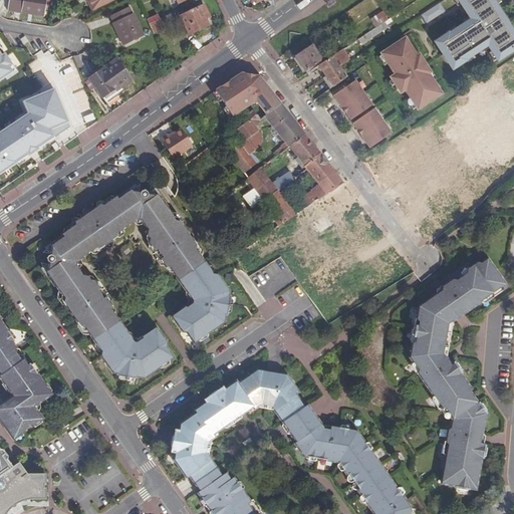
[(46,0),(10,0),(9,10),(45,16),(46,0)]
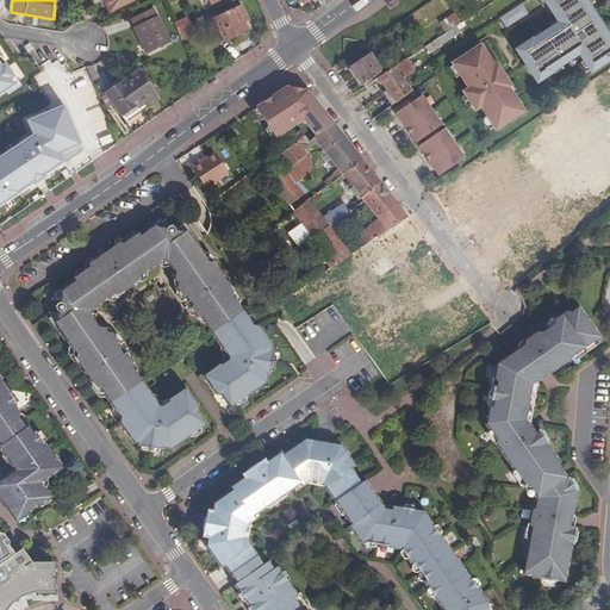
[(103,0),(109,11),(132,0),(103,0)]
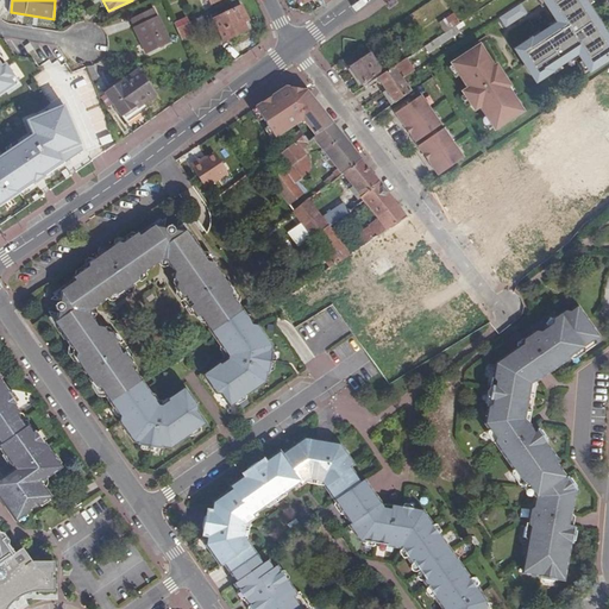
[(539,0),(552,22),(510,48),(532,83),(576,57),(585,74),(608,60),(608,39),(584,0),(539,0)]
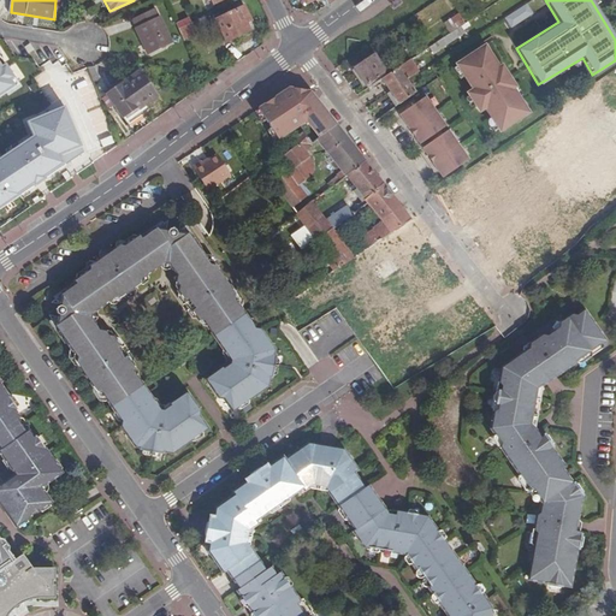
[(246,6),(215,21),(226,42),(250,30),(247,23),(252,19),(246,6)]
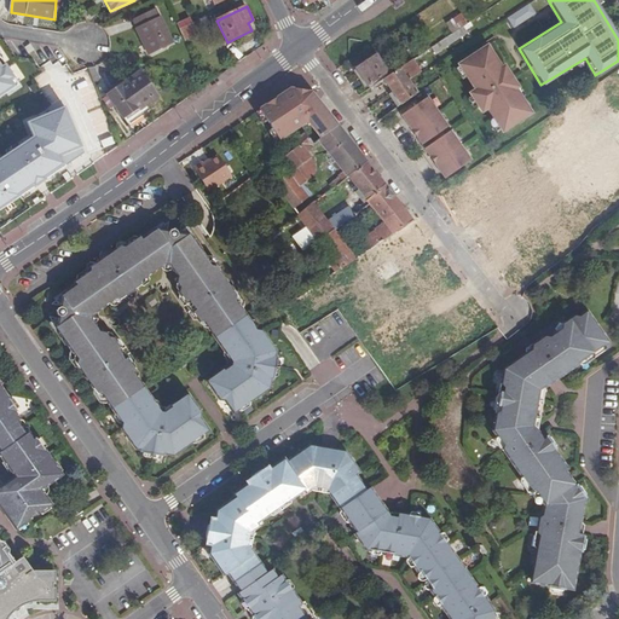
[(156,7),(132,18),(150,53),(173,42),(156,7)]
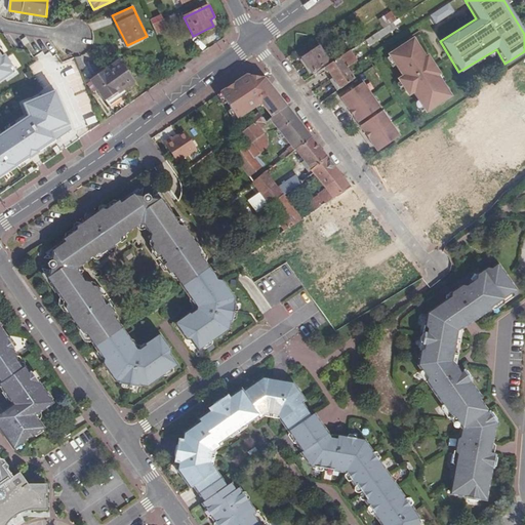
[(378,21),(384,29),(396,19),(392,12),(378,21)]
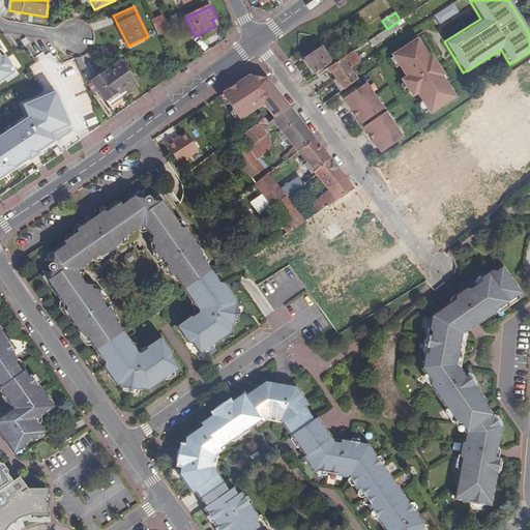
[(169,28),(165,19),(153,24),(157,34),(169,28)]
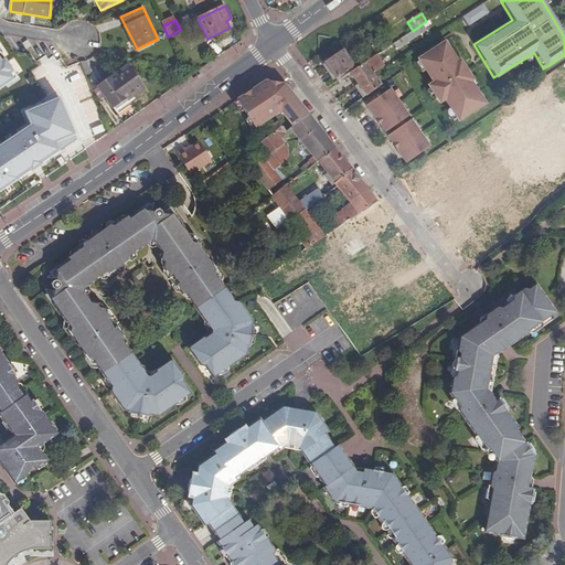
[(456,121),(486,104),(447,38),(415,56),(429,81),(425,83),(437,104),(444,100),(456,121)]
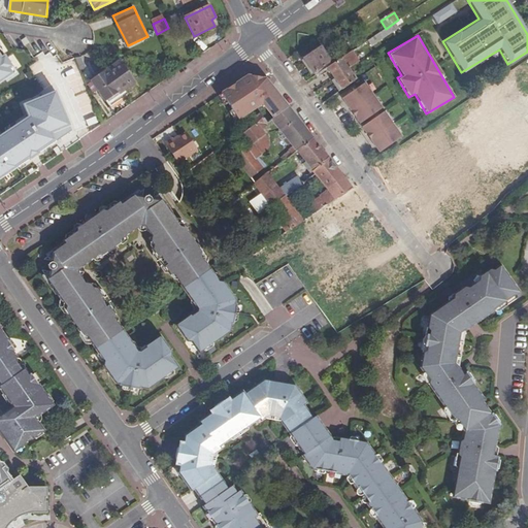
[(321,46),(302,59),(312,74),(331,61),(321,46)]
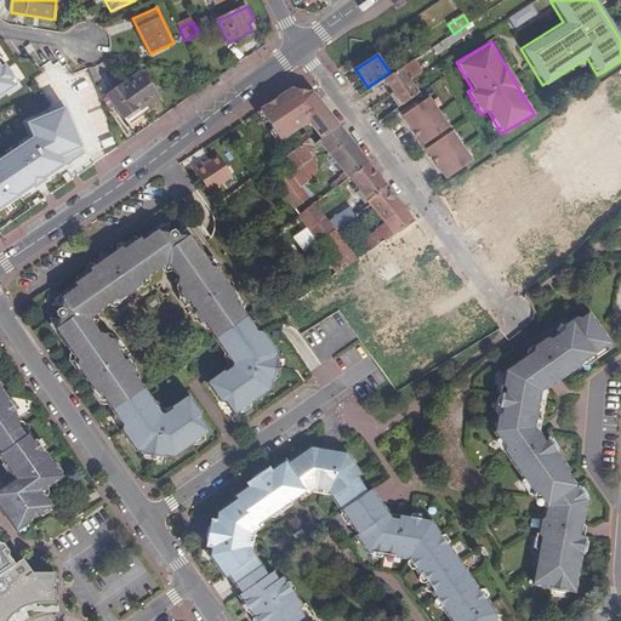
[(383,80),(393,93),(410,83),(423,74),(414,60),(383,80)]
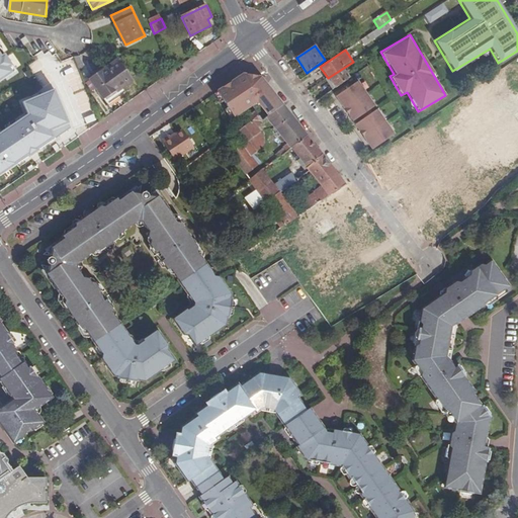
[(116,60),(89,79),(106,103),(123,92),(119,87),(131,80),(116,60)]
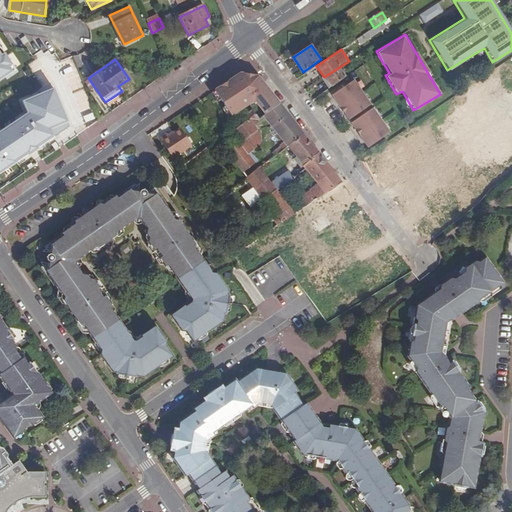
[(250,67),(239,74),(245,82),(249,79),(254,84),(260,80),(250,67)]
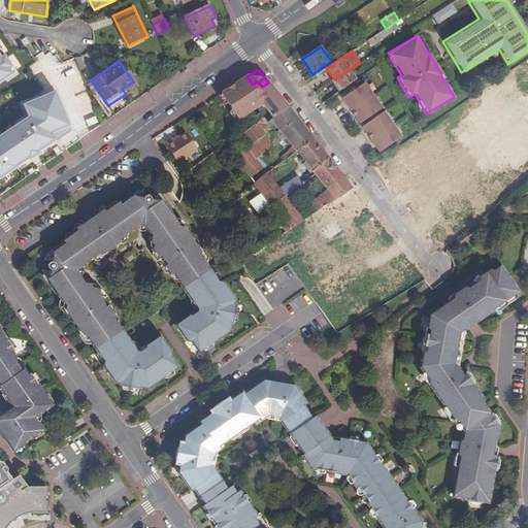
[(334,79),(341,91),(356,80),(349,70),(334,79)]
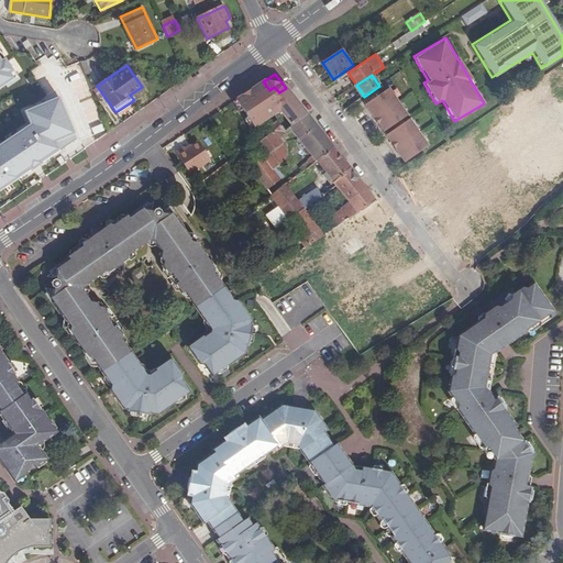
[(379,86),(364,97),(376,112),(389,103),(386,98),(395,92),(392,88),(399,83),(396,78),(382,88),(379,86)]
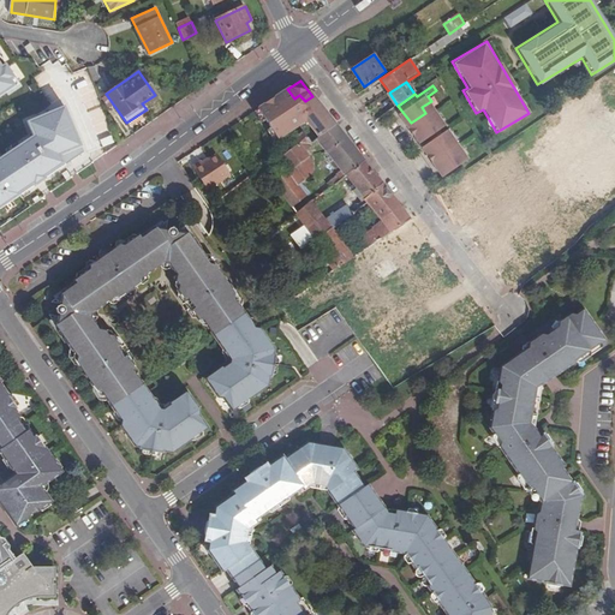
[(285,106),(294,99),(287,89),(260,107),(262,111),(269,120),(264,125),(273,136),(279,130),(286,138),(291,144),(294,141),(303,135),(302,132),(304,131),(285,106)]
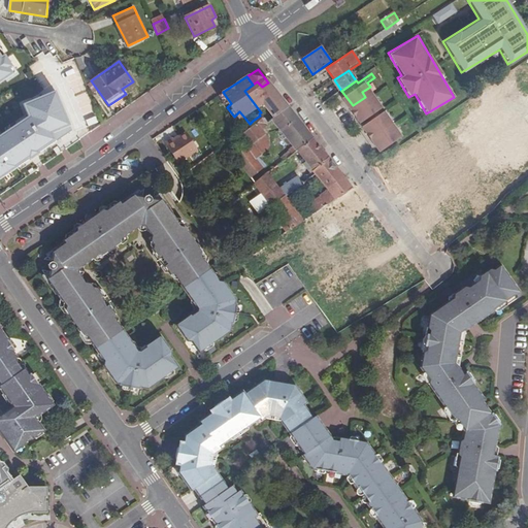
[(394,86),(384,93),(388,99),(399,92),(394,86)]
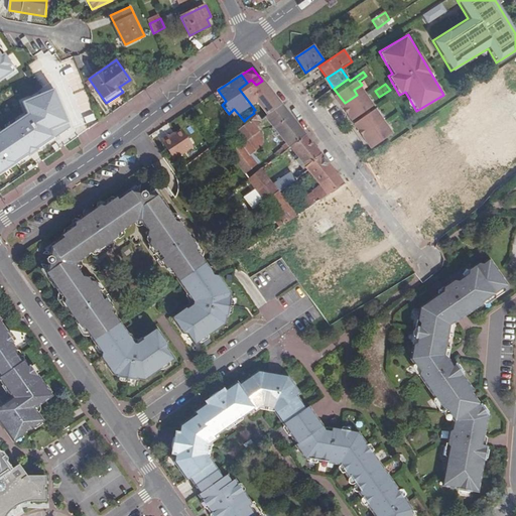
[(28,114),(0,132),(0,175),(72,127),(54,90),(24,102),(28,114)]
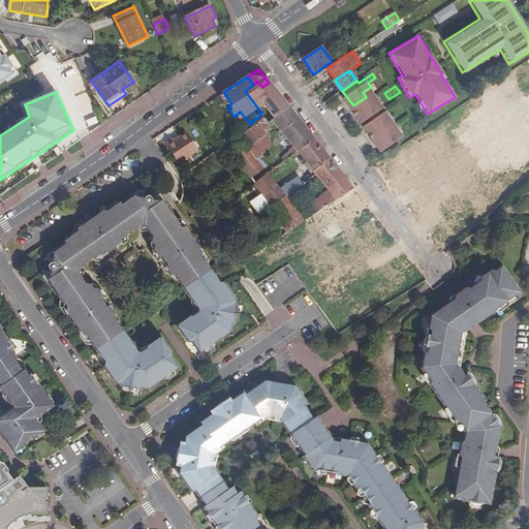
[(288,107),(281,98),(261,113),(259,114),(260,116),(267,123),(271,120),(288,107)]
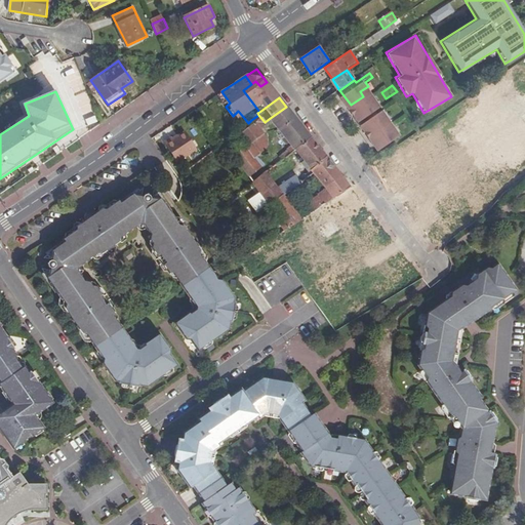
[(398,103),(377,116),(394,139),(414,126),(398,103)]
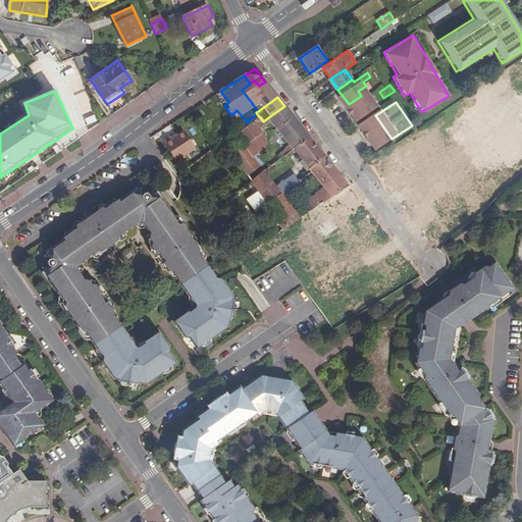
[(310,138),(284,106),(267,118),(290,146),(277,155),(280,159),(293,150),(310,138)]
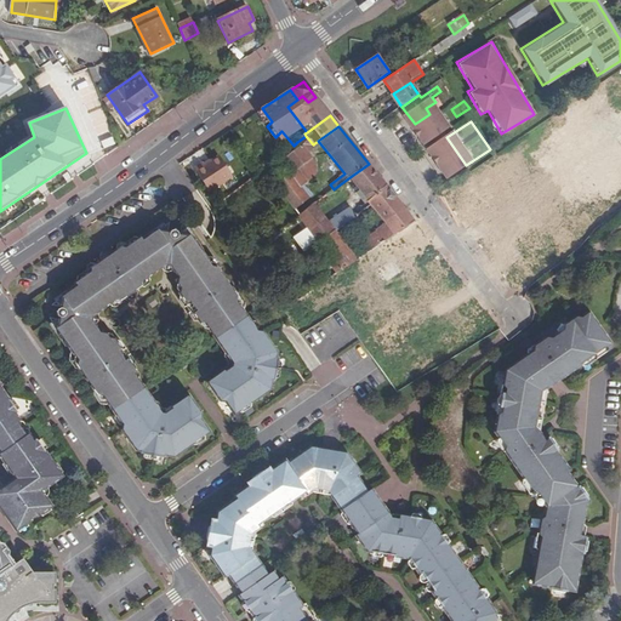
[(281,131),(275,137),(281,146),(289,140),(281,131)]
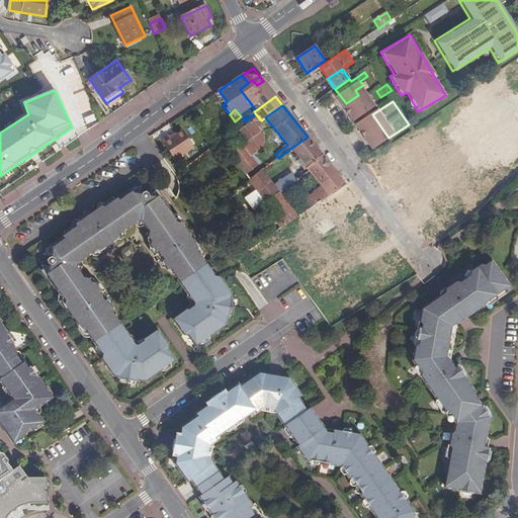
[(263,123),(261,120),(255,113),(248,118),(251,122),(229,140),(236,150),(230,155),(250,180),(262,171),(263,170),(259,165),(261,164),(255,155),(260,149),(264,144),(263,137),(257,127),(263,123)]
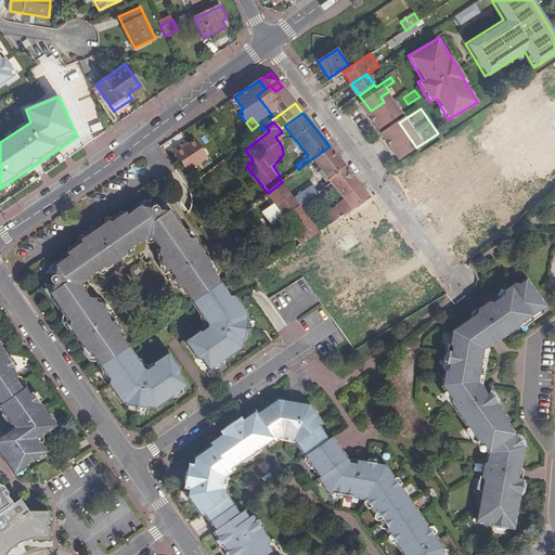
[(171,152),(184,170),(204,155),(194,140),(181,149),(179,146),(171,152)]
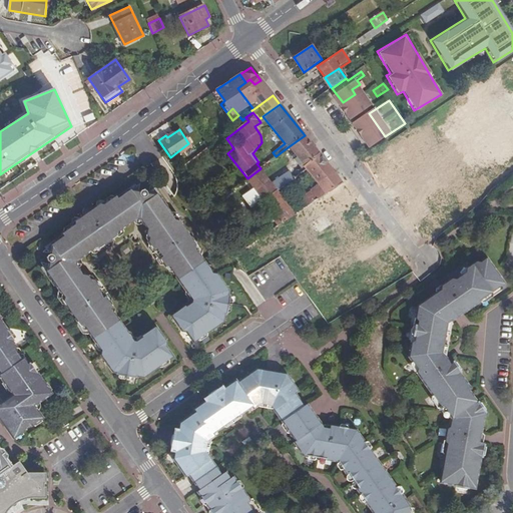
[(288,147),(304,167),(320,153),(305,135),(288,147)]
